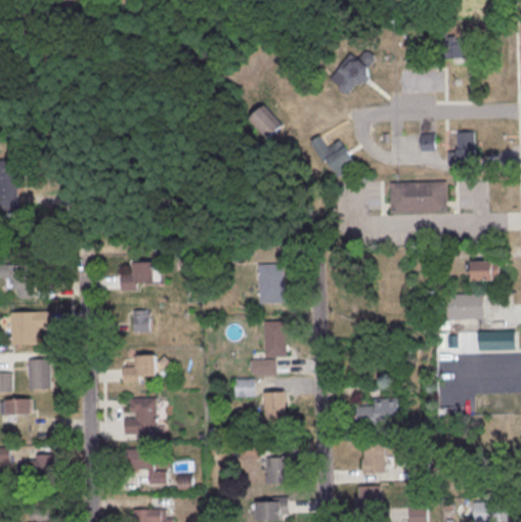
[(466,37),(443,37),(443,60),(466,60),(466,37)]
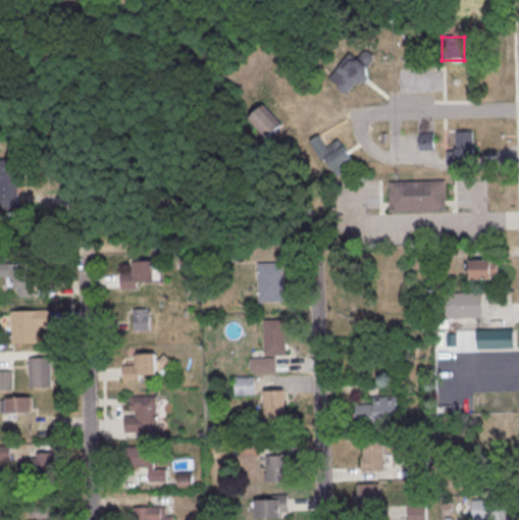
[(325,76),(345,93),(375,58),(362,47),(355,56),(349,51),(325,76)]
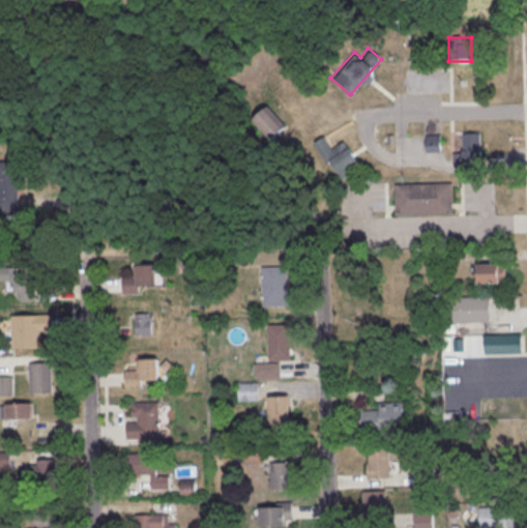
[(250,117),(267,139),(283,125),(266,104),(250,117)]
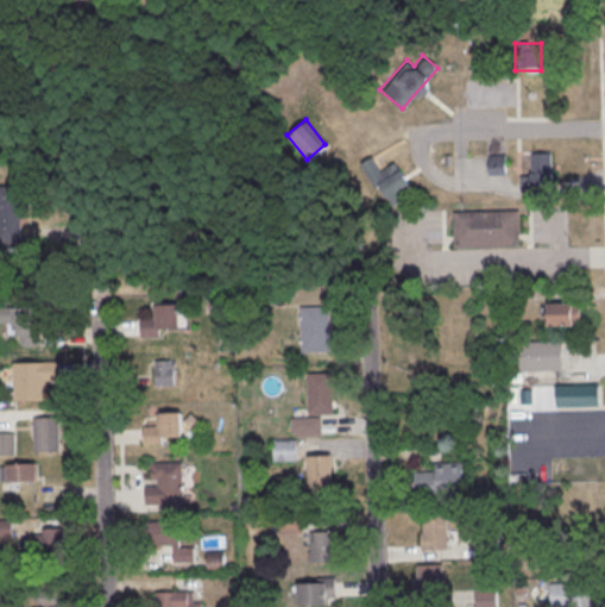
[(528,183),(549,183),(549,150),(528,150),(528,183)]
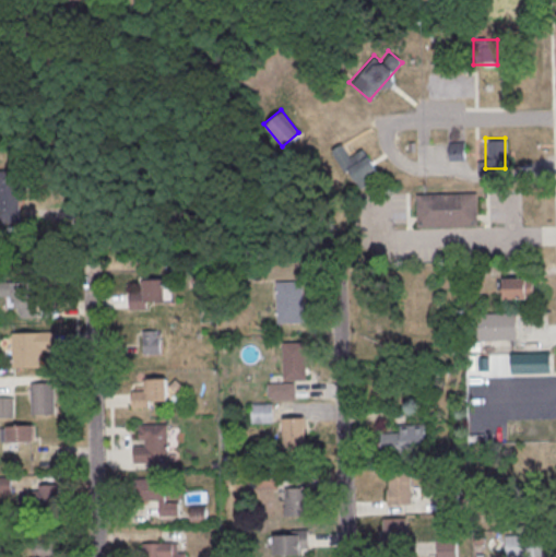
[(0,208),(15,209),(15,167),(0,167),(0,208)]
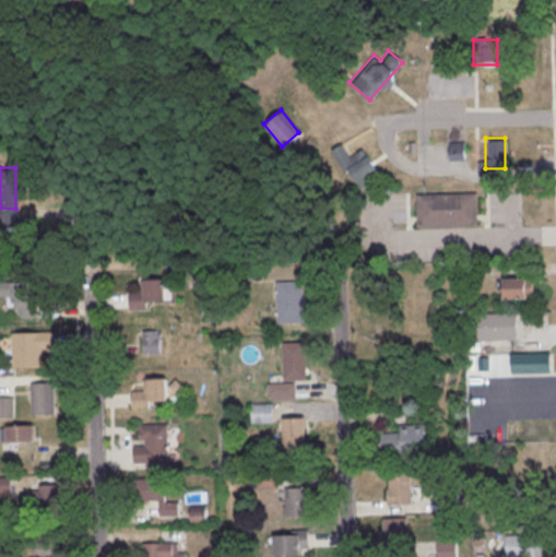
[(415,194),(475,192),(476,224),(416,226),(415,194)]
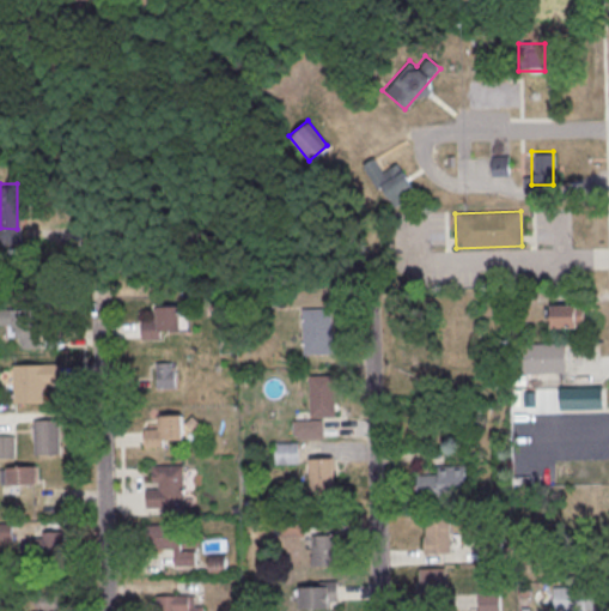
[(580,303),(548,303),(548,326),(580,326),(580,303)]
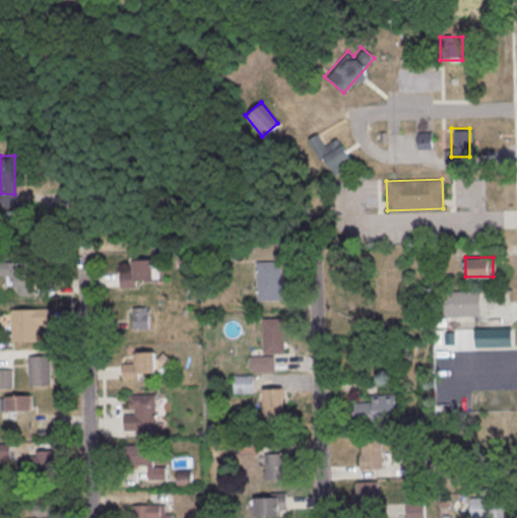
[(132,260),(152,259),(152,280),(135,281),(135,287),(119,287),(118,270),(133,270),(132,260)]
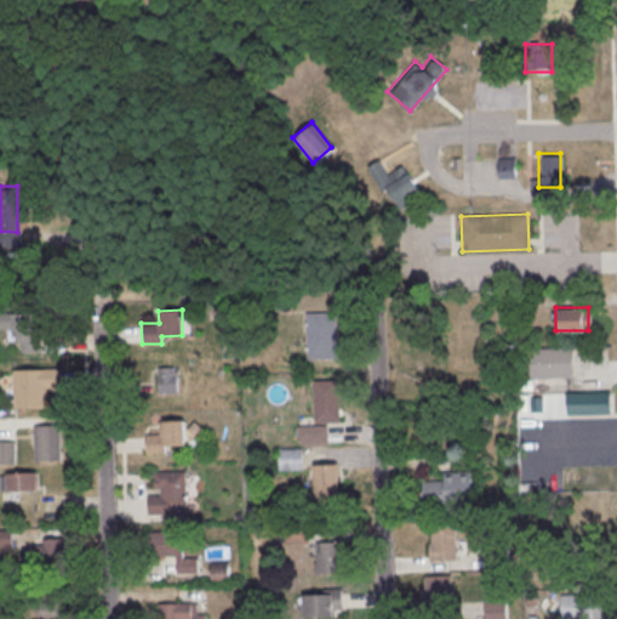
[(17,350),(40,350),(40,311),(0,311),(0,327),(5,328),(5,339),(17,339),(17,350)]
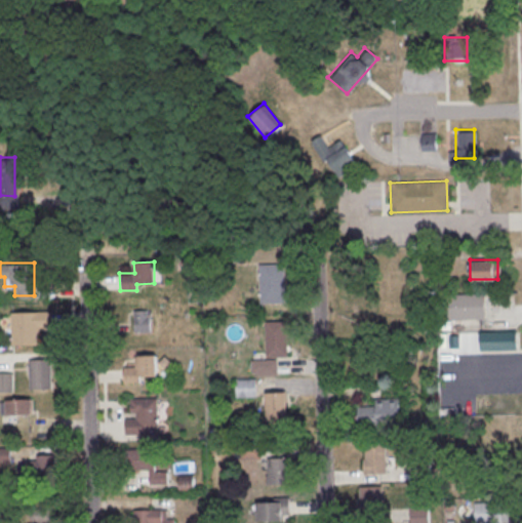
[(257,264),(258,304),(284,303),(283,263),(257,264)]
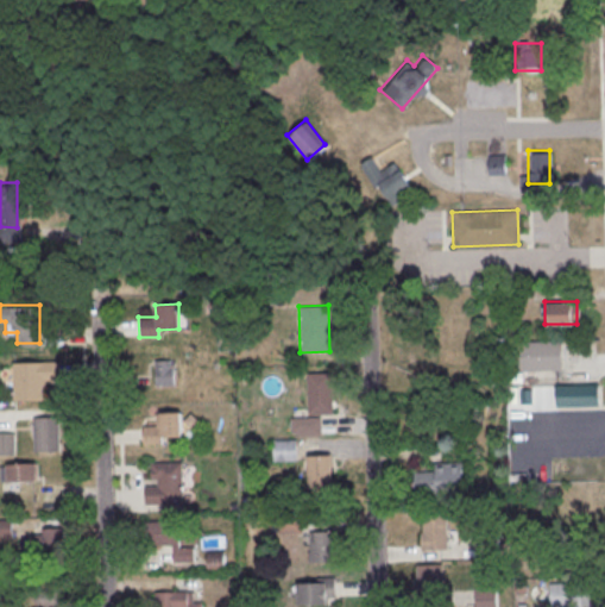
[(516,368),(561,368),(561,339),(516,339),(516,368)]
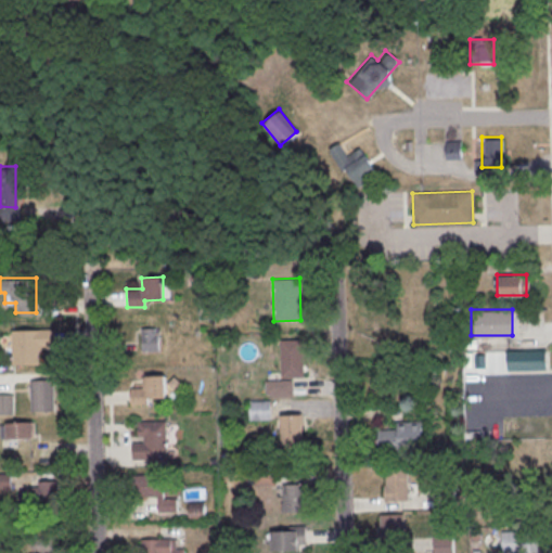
[(155,325),(138,325),(138,349),(155,349),(155,325)]
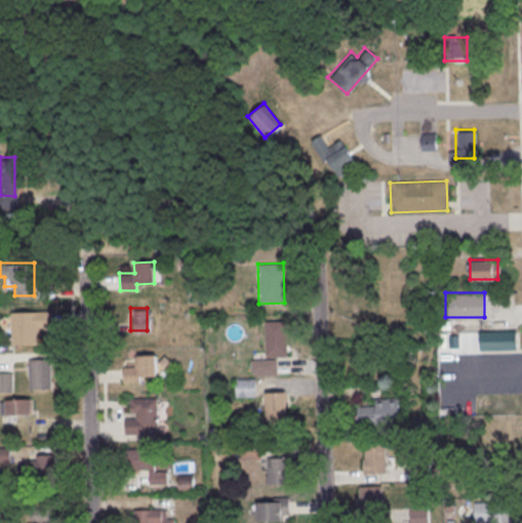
[(10,313),(30,312),(31,342),(11,343),(10,313)]
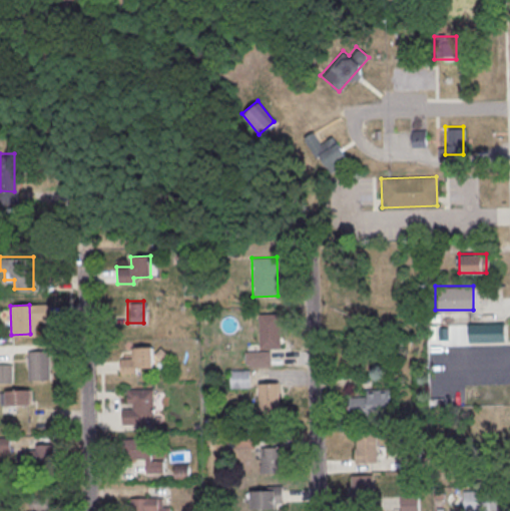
[(258,314),(279,313),(280,348),(259,348),(258,314)]
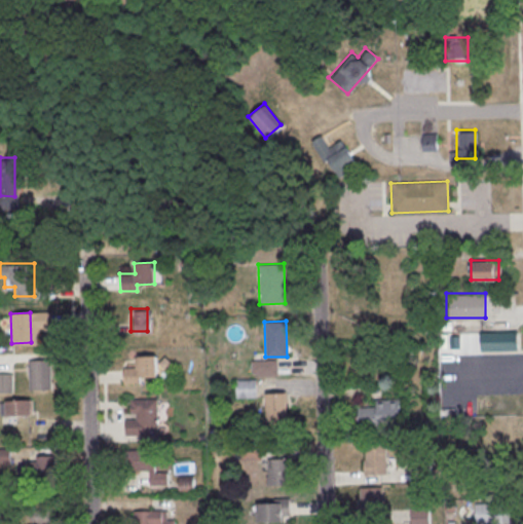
[(480,332),(516,332),(517,350),(480,351),(480,332)]
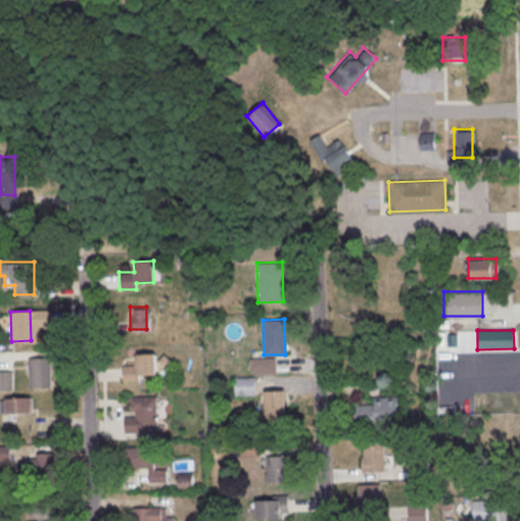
[(137,354),(156,354),(156,375),(139,376),(139,382),(123,382),(122,365),(137,365),(137,354)]
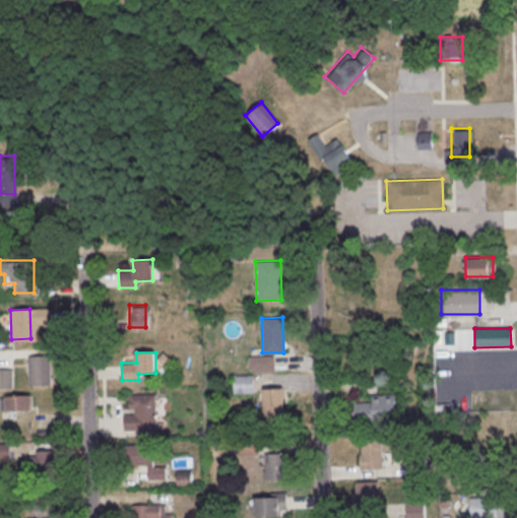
[(27,357),(48,355),(49,385),(28,386),(27,357)]
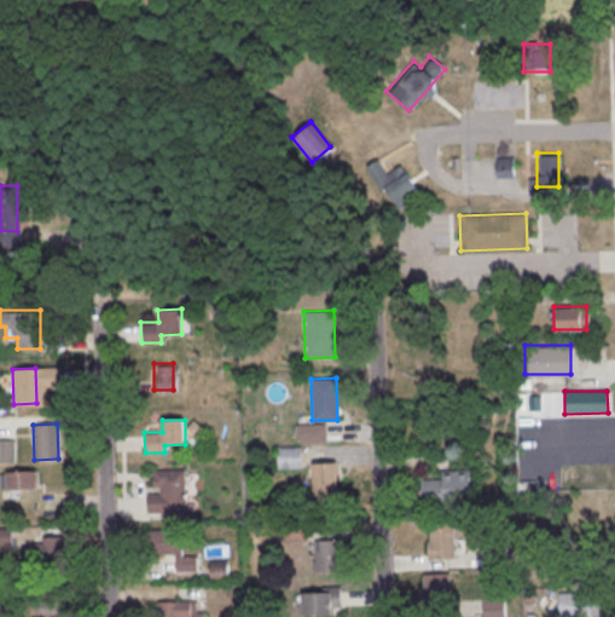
[(294,425),(324,424),(325,443),(303,443),(303,439),(294,440),(294,425)]
